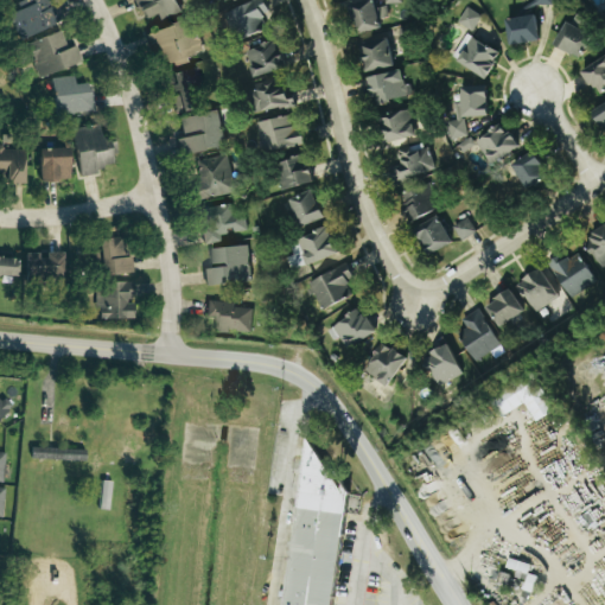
[(59,20),(52,4),(43,7),(40,0),(18,0),(14,1),(18,8),(8,12),(19,38),(59,20)]
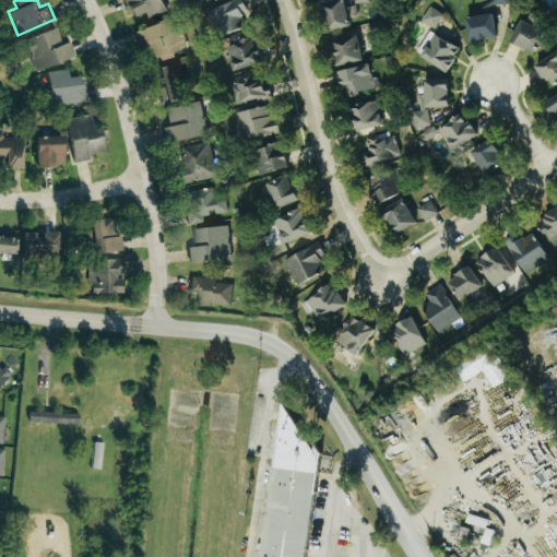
[(143,12),(145,18),(164,10),(161,0),(122,0),(130,18),(143,12)]
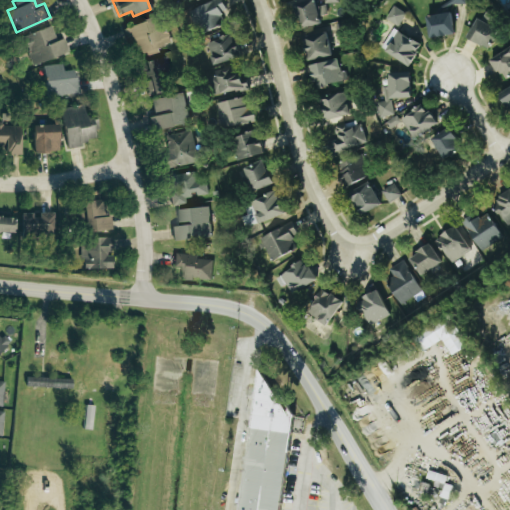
[(212,0),(188,9),(197,33),(224,23),(219,10),(224,8),(221,0),(212,0)]
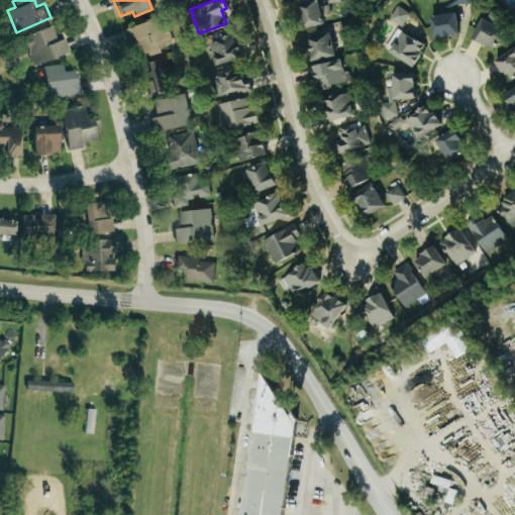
[(321,15),(329,13),(328,4),(318,6),(317,0),(298,3),(302,27),(323,24),(321,15)]
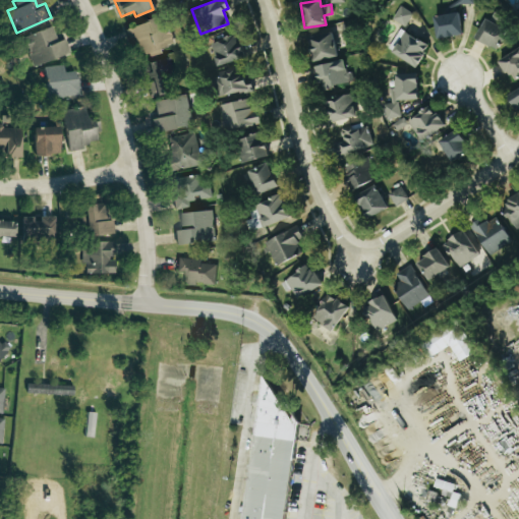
[(405,25),(412,11),(399,5),(392,19),(405,25)]
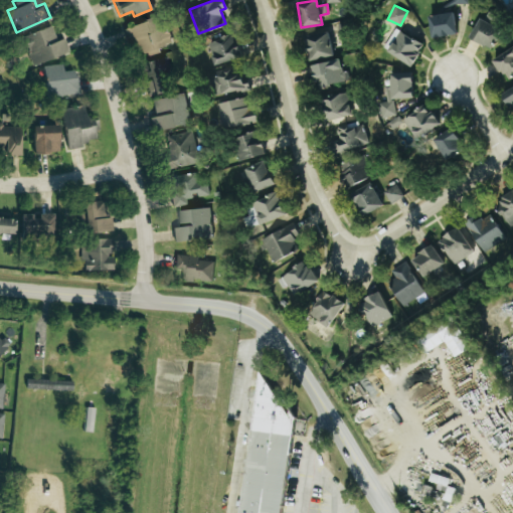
[(456,34),(454,12),(429,15),(431,37),(456,34)]
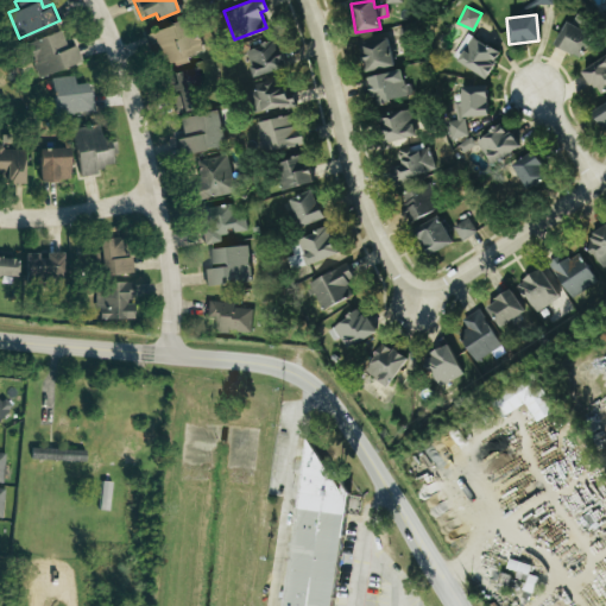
[(183,56),(201,50),(190,17),(151,30),(163,67),(184,60),(183,56)]
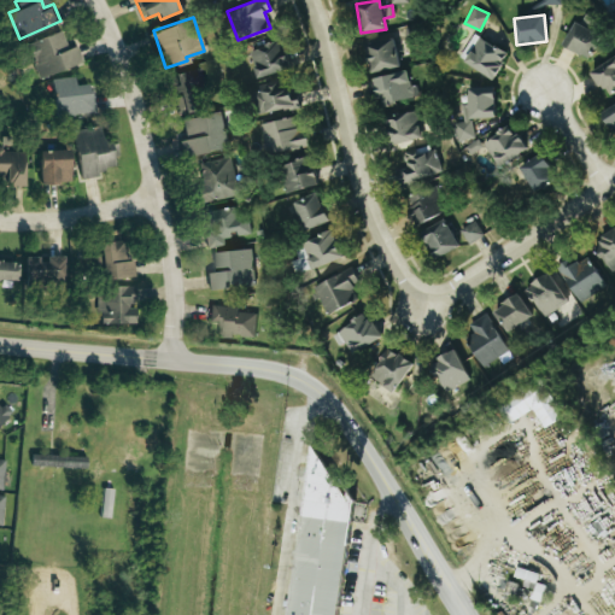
[(562,47),(590,57),(599,33),(572,23),(562,47)]
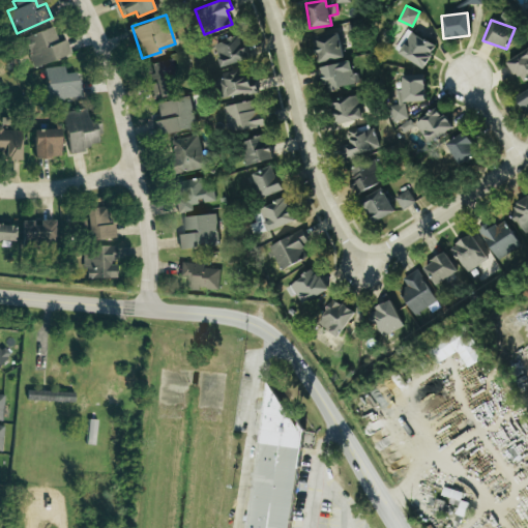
[(32,66),(68,53),(63,38),(57,40),(52,26),(21,37),(32,66)]
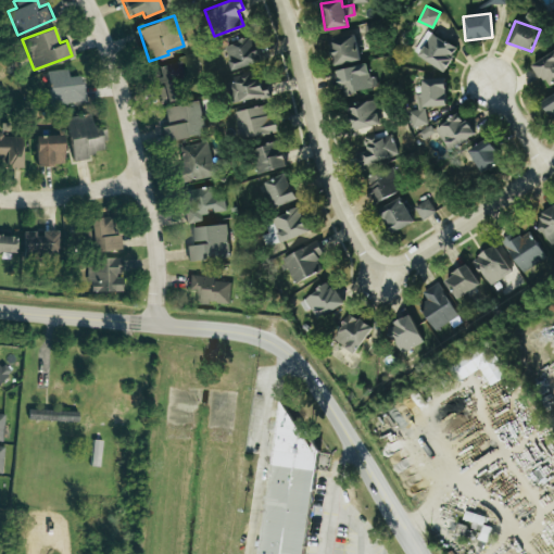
[(335,65),(361,59),(353,34),(328,41),(335,65)]
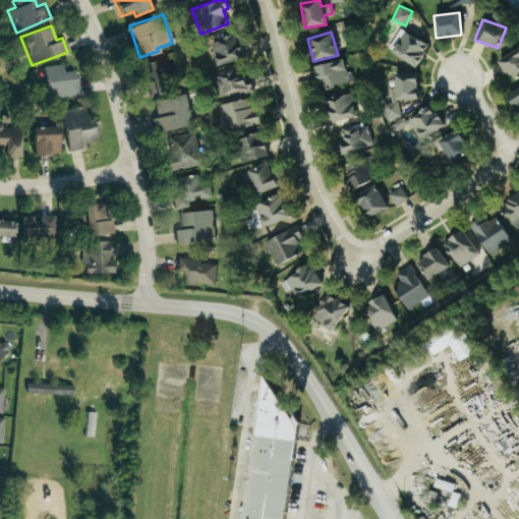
[(391,54),(416,66),(427,44),(402,32),(391,54)]
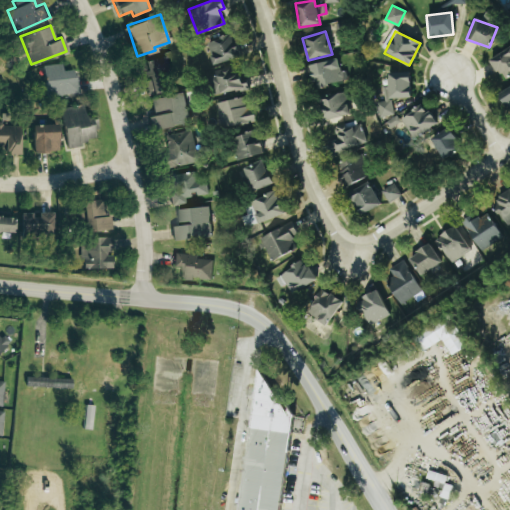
[(204,42),(213,65),(238,56),(230,32),(204,42)]
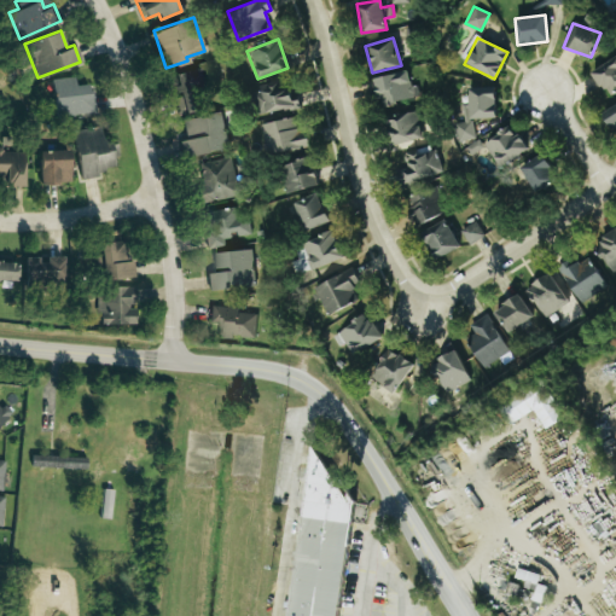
[(599,89),(605,86),(609,92),(615,87),(615,57),(590,70),(599,89)]
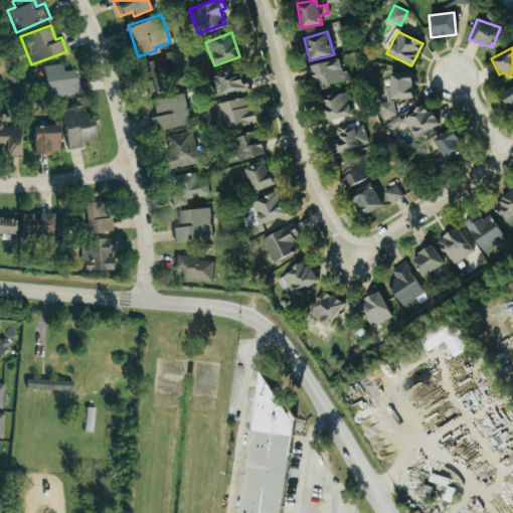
[(348,80),(346,69),(341,70),(338,58),(310,65),(315,89),(348,80)]
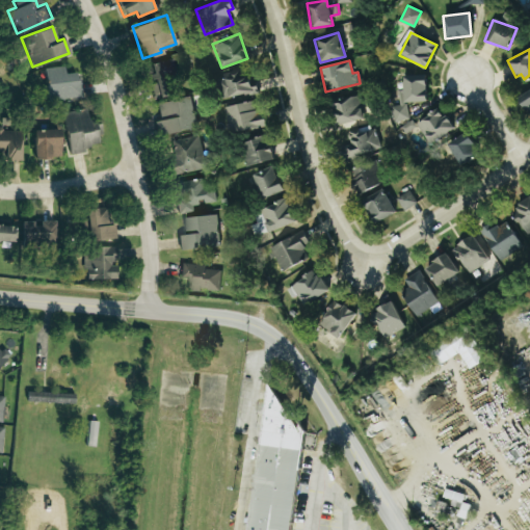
[(44,67),(46,99),(82,97),(81,81),(76,81),(75,72),(63,73),(63,65),(44,67)]
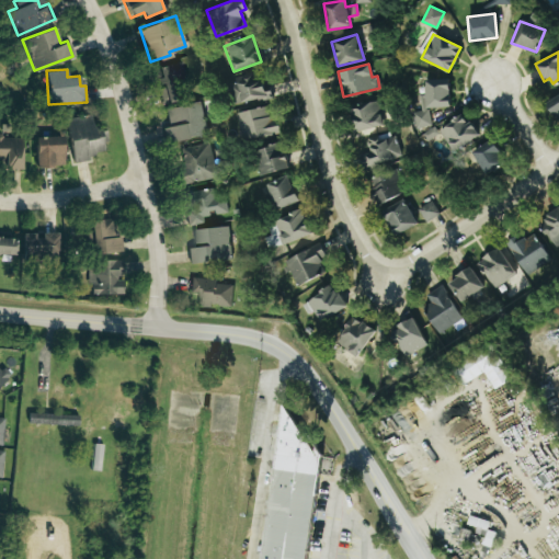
[(230,78),(236,103),(265,98),(260,72),(230,78)]
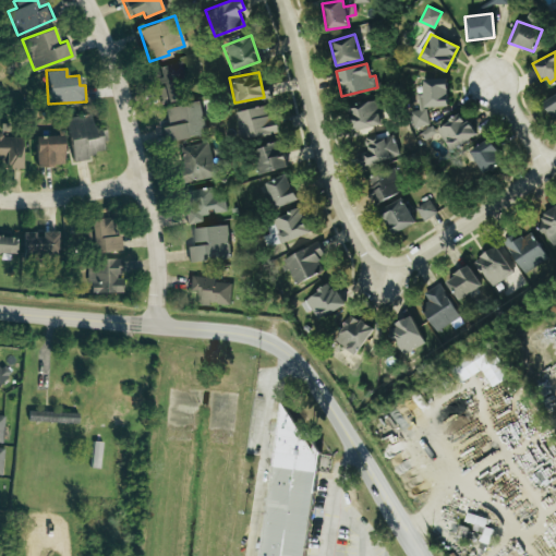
[(447,106),(446,77),(422,79),(422,94),(417,94),(418,109),(411,109),(411,125),(427,124),(427,107),(447,106)]
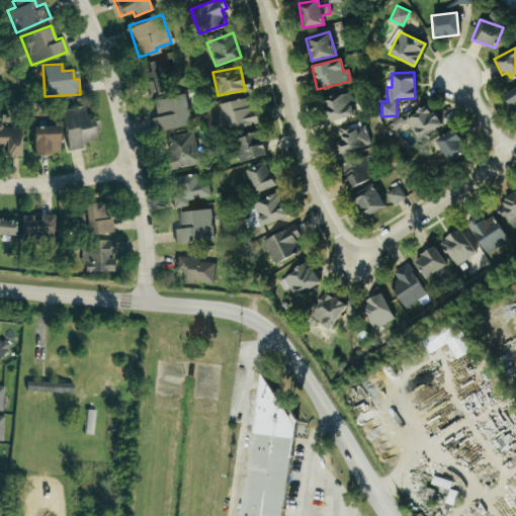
[(515,115),(515,86),(503,94),(515,116),(515,115)]
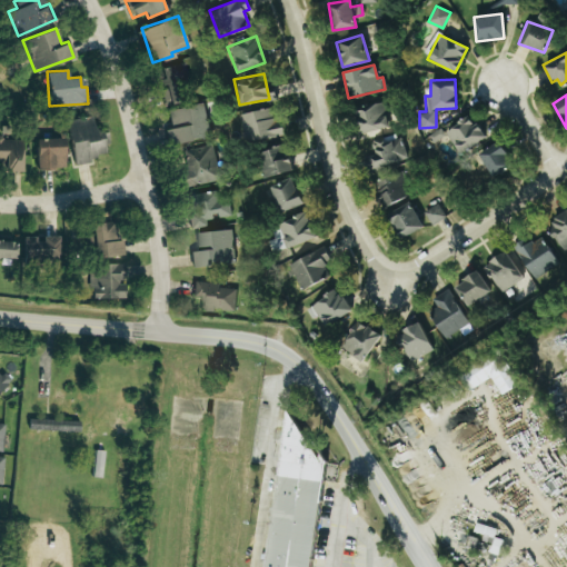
[(173,142),(209,137),(204,102),(167,109),(173,142)]
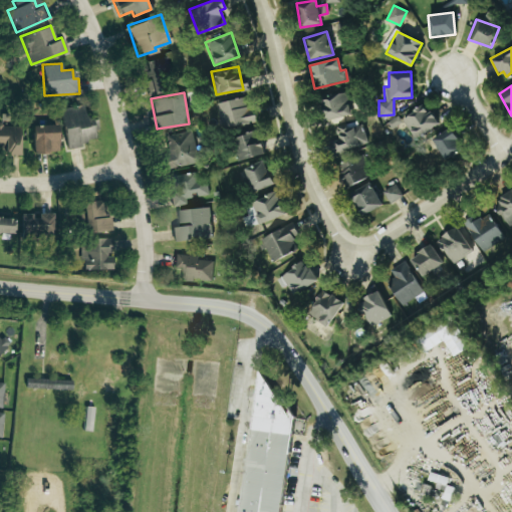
[(347,92),(322,95),(324,117),(349,115),(347,92)]
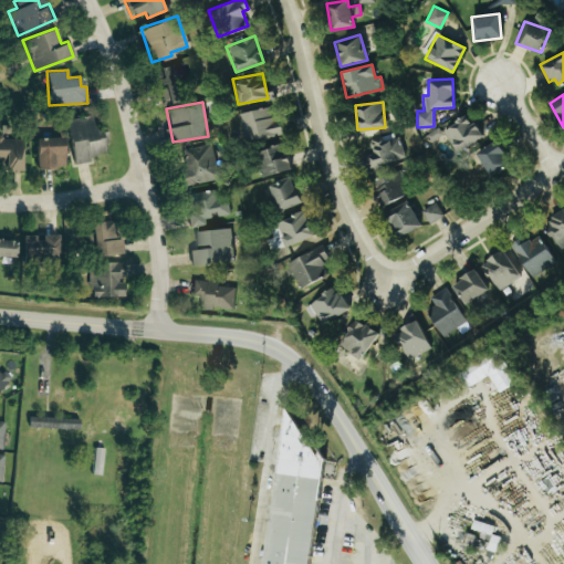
[(244,141),(282,134),(278,116),(271,117),(269,106),(239,112),(244,141)]
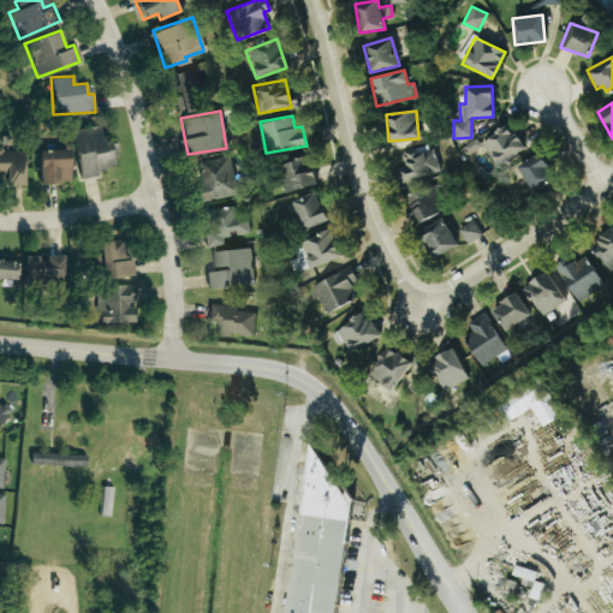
[(494,165),(522,150),(509,125),(481,140),(494,165)]
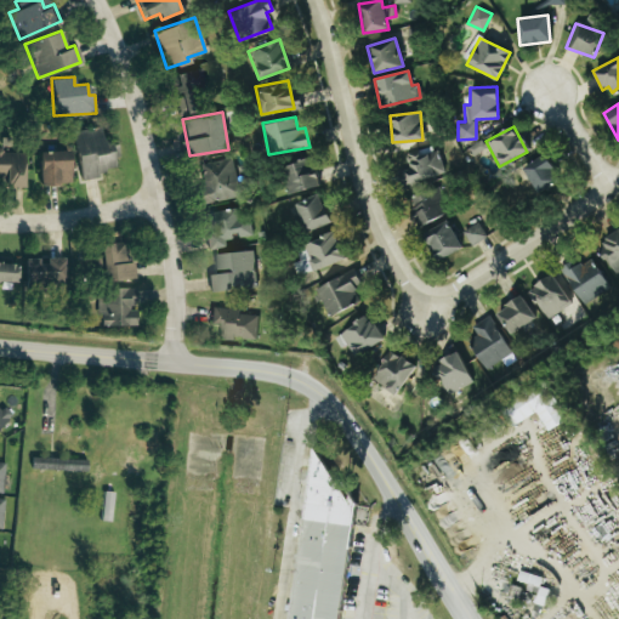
[(102,145),(100,129),(72,132),(79,180),(98,176),(98,170),(117,166),(113,143),(102,145)]
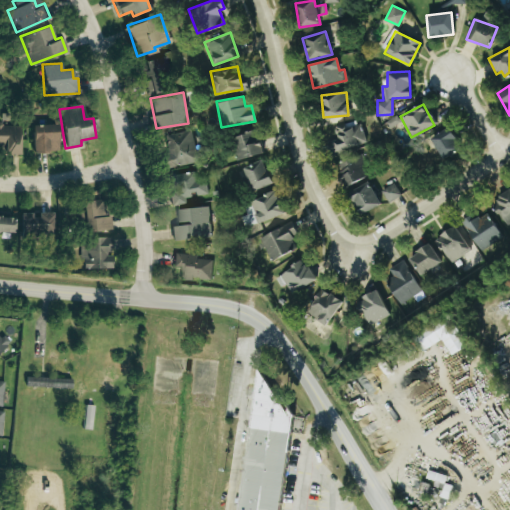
[(386,127),(399,125),(398,116),(384,118),(386,127)]
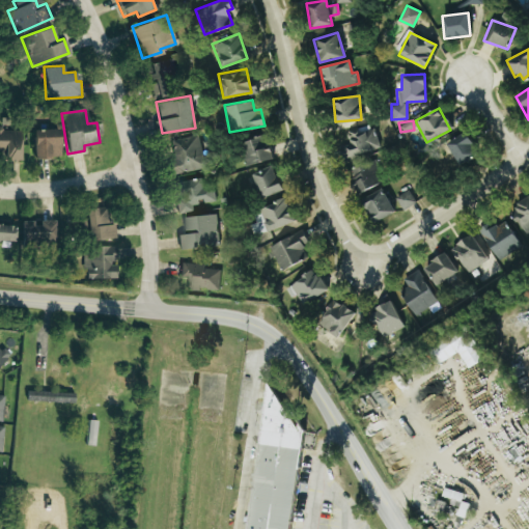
[(351,143),(343,146),(349,159),(381,145),(371,123),(346,133),(351,143)]
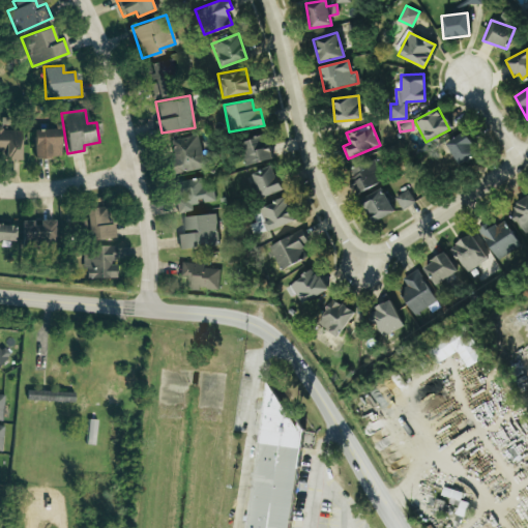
[(0,157),(20,158),(21,129),(0,127),(0,157)]
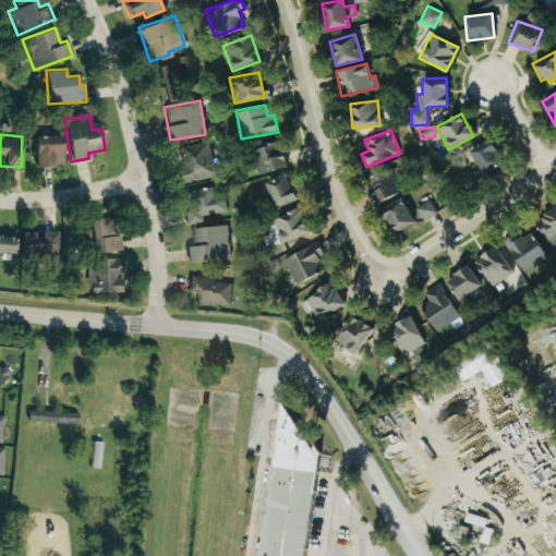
[(61,134),(34,136),(35,166),(62,165),(61,134)]
